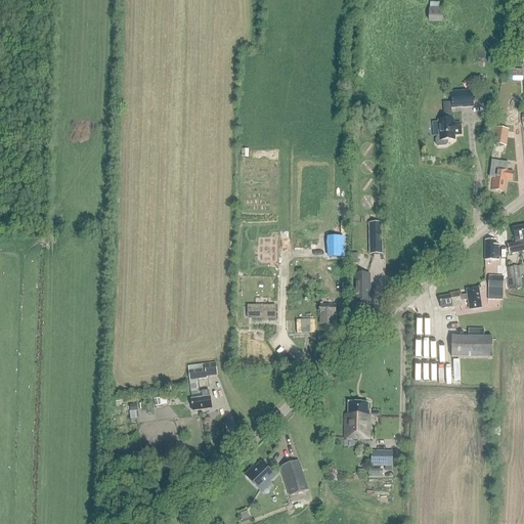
[(442,20),(442,8),(429,8),(429,20),(442,20)]
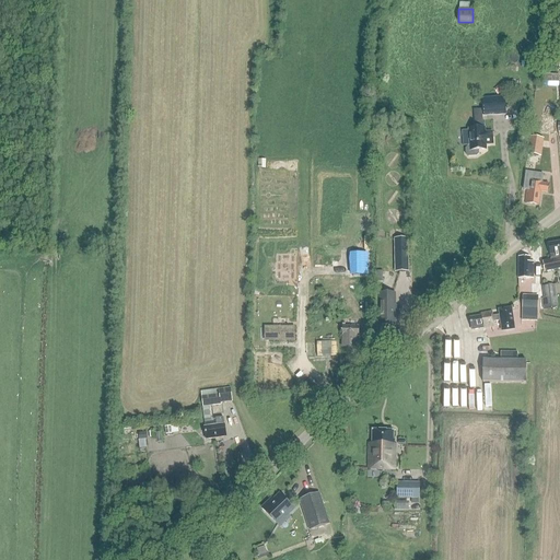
[(508,86),(504,82),(493,90),(498,94),(508,86)]
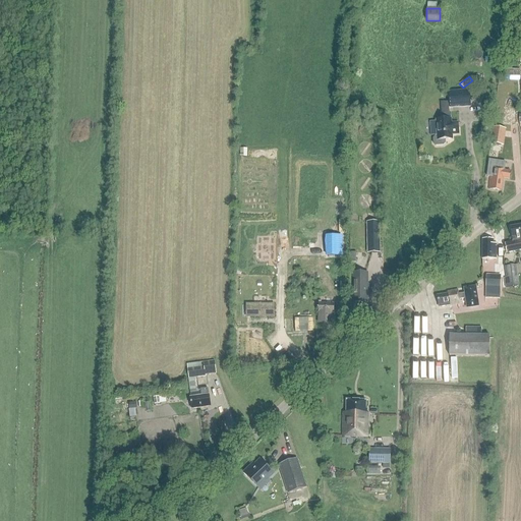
[(448,108),(469,106),(469,91),(449,93),(449,102),(441,103),(442,119),(436,120),(437,136),(435,136),(432,138),(432,143),(436,146),(443,146),(445,143),(445,139),(451,139),(451,134),(458,133),(458,123),(451,124),(450,119),(449,119),(448,108)]
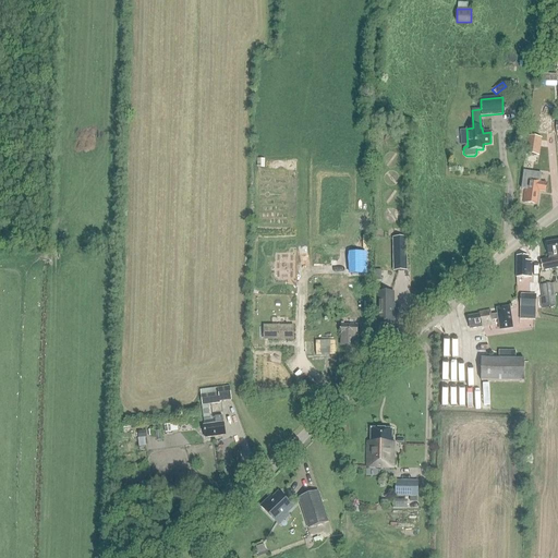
[(525,154),(536,155),(538,138),(529,137),(525,154)]
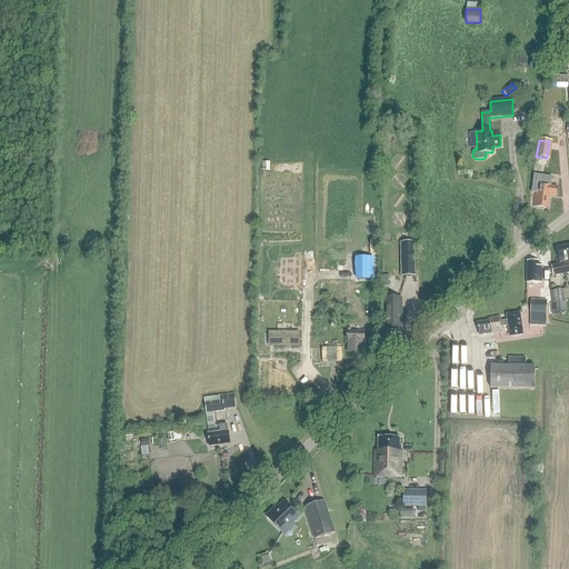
[(532,183),(536,183),(533,207),(547,208),(549,195),(556,196),(557,187),(546,186),(547,179),(532,177),(532,183)]
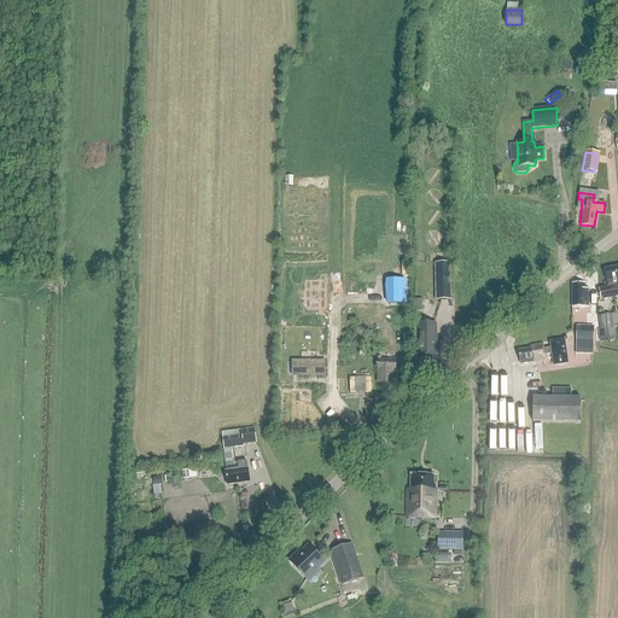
[(436,275),(441,275),(441,299),(450,299),(450,263),(436,263),(436,275)]
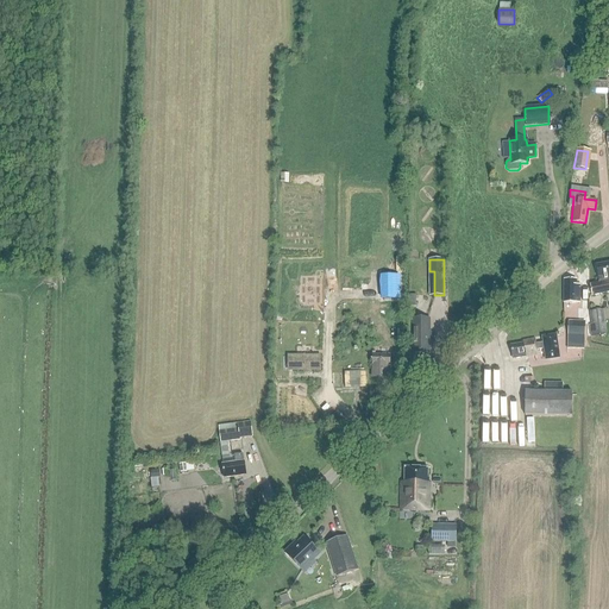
[(608,262),(595,265),(598,283),(590,286),(591,296),(608,292),(608,262)]
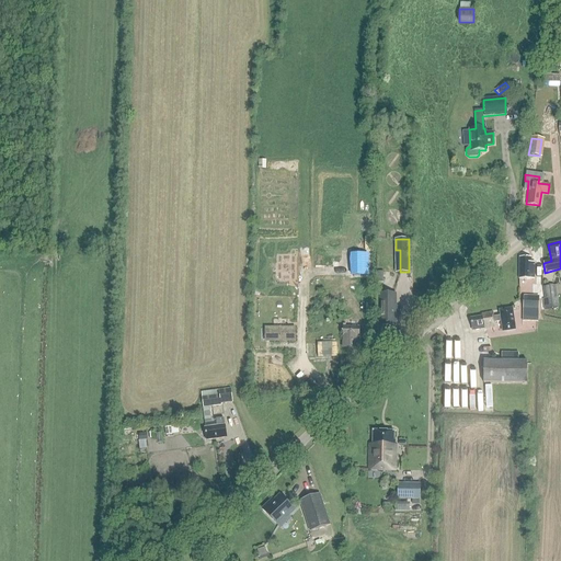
[(367,275),(367,254),(351,254),(352,276),(367,275)]
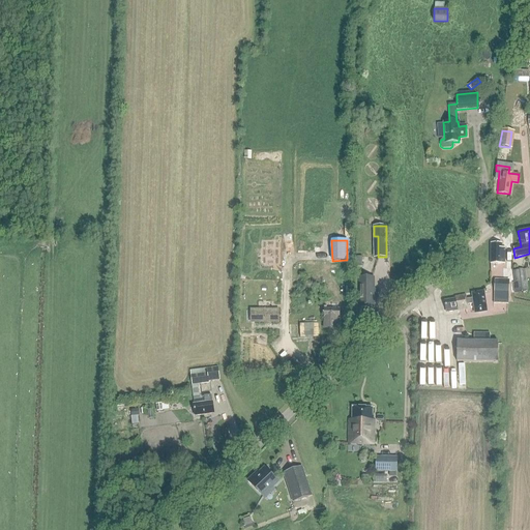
[(501,248),(501,243),(490,243),(490,264),(504,264),(504,248),(501,248)]
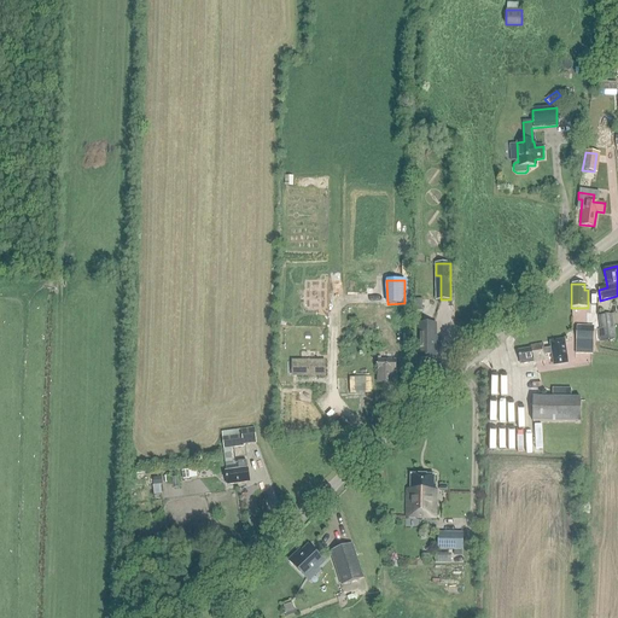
[(598,318),(600,330),(612,328),(611,315),(598,318)]
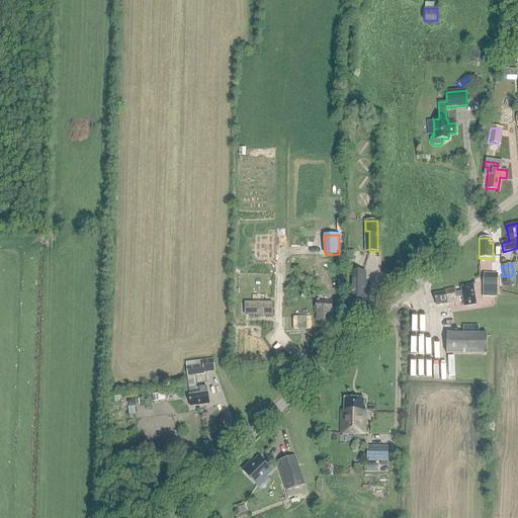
[(365,271),(353,271),(350,271),(350,283),(350,300),(365,300),(365,297),(368,297),(367,283),(365,283),(365,271)]
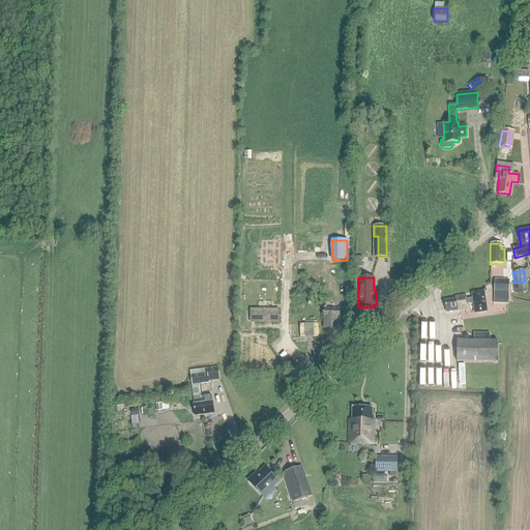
[(507,304),(508,284),(501,283),(501,286),(494,286),(493,303),(507,304)]
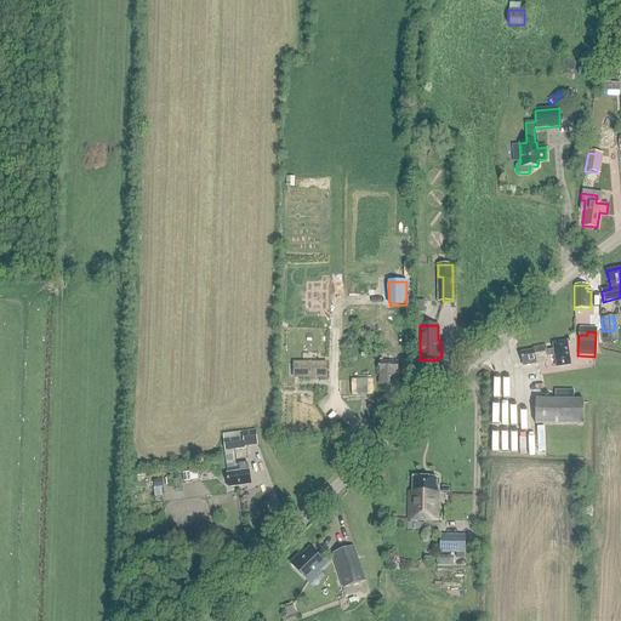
[(565,342),(553,345),(554,351),(546,352),(545,346),(533,348),(533,351),(520,353),(523,366),(547,363),(546,357),(554,355),(557,366),(569,365),(565,342)]
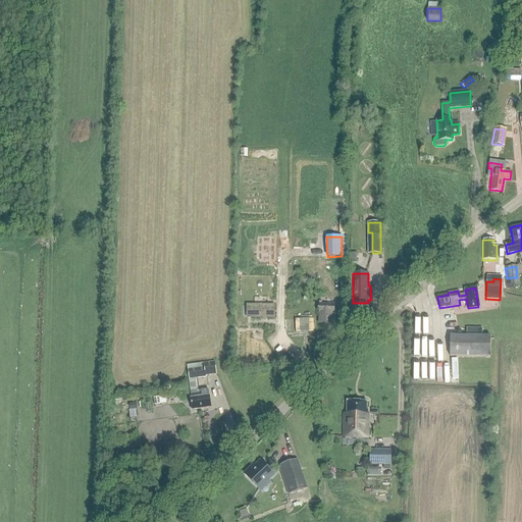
[(333,314),(334,305),(319,304),(318,313),(319,313),(318,323),(332,324),(333,314)]
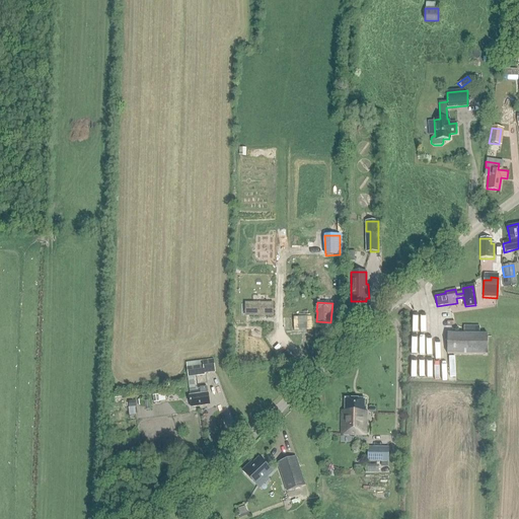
[(273,303),(248,303),(249,316),(260,315),(265,315),(273,315),(273,303)]
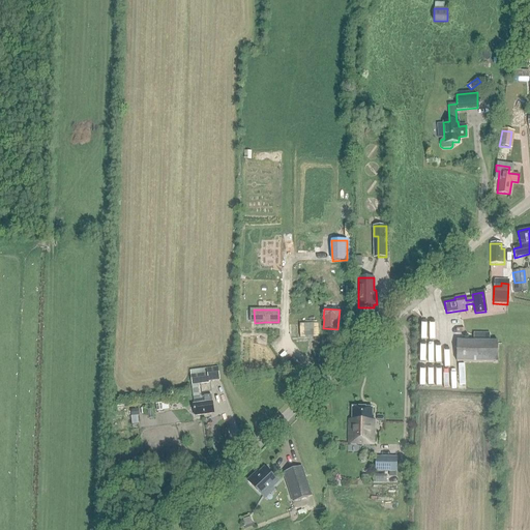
[(457,341),(457,361),(497,362),(497,342),(457,341)]
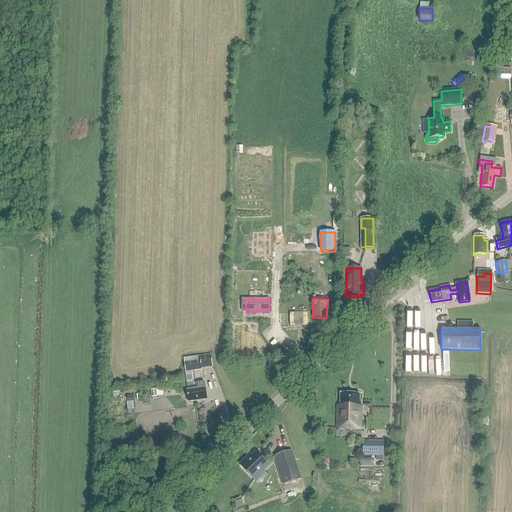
[(424,352),(414,361),(426,373),(435,364),(424,352)]
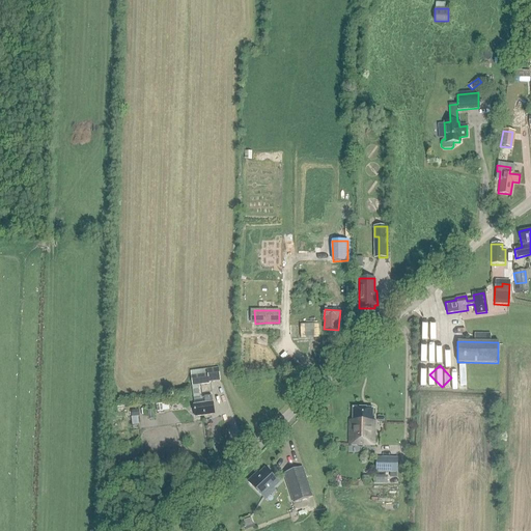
[(190,371),(191,375),(192,386),(194,399),(199,398),(198,386),(210,384),(210,383),(220,382),(219,368),(190,371)]
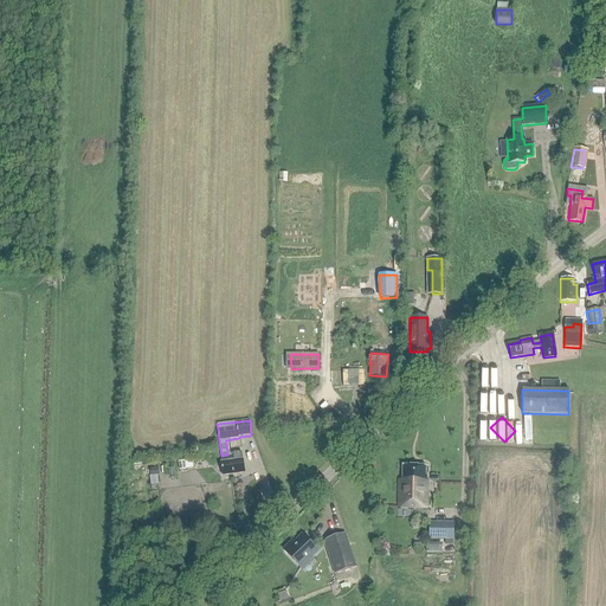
[(220,463),(223,476),(244,472),(243,459),(242,459),(242,452),(233,453),(233,455),(221,456),(221,463),(220,463)]
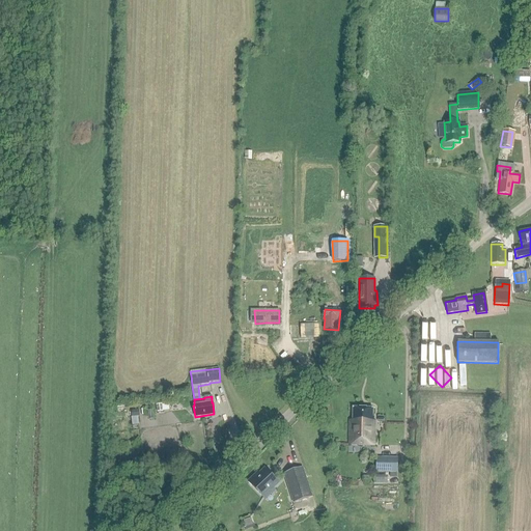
[(350,419),(348,431),(348,445),(374,446),(374,420),(372,420),(372,409),(353,408),(352,419),(350,419)]
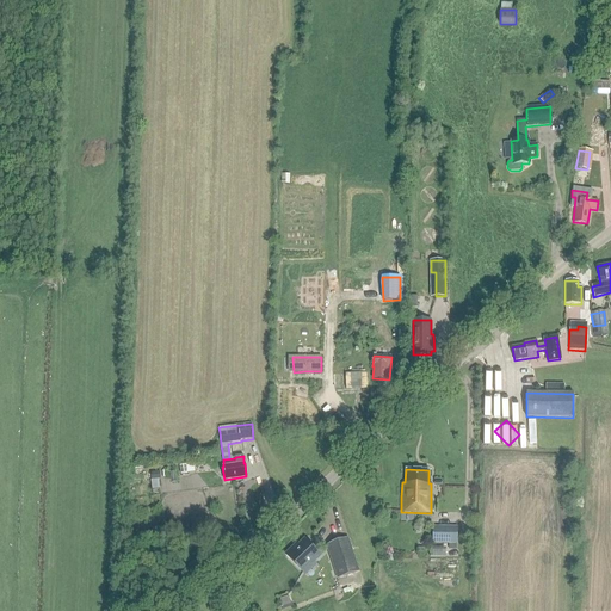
[(433,526),(433,544),(449,544),(449,550),(457,550),(457,544),(457,526),(433,526)]
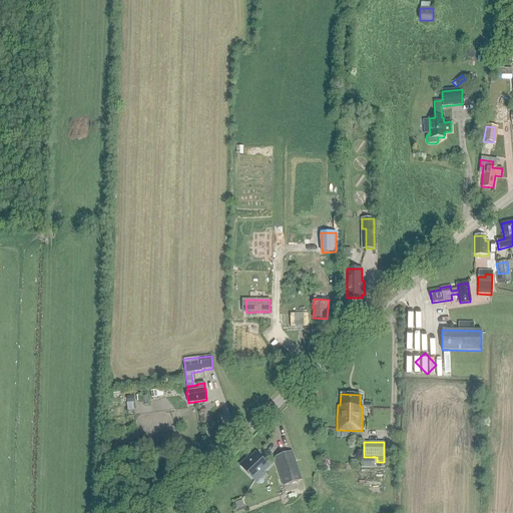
[(277,457),(286,485),(302,480),(293,452),(277,457)]
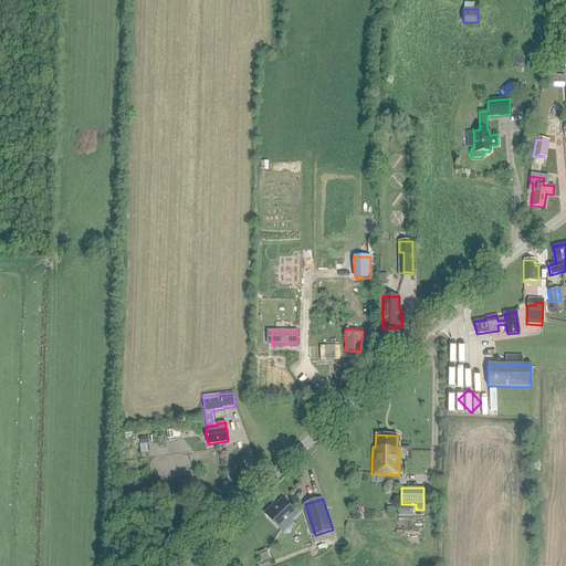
[(265,514),(281,531),(296,514),(283,500),(276,506),(279,507),(276,510),(273,506),(265,514)]
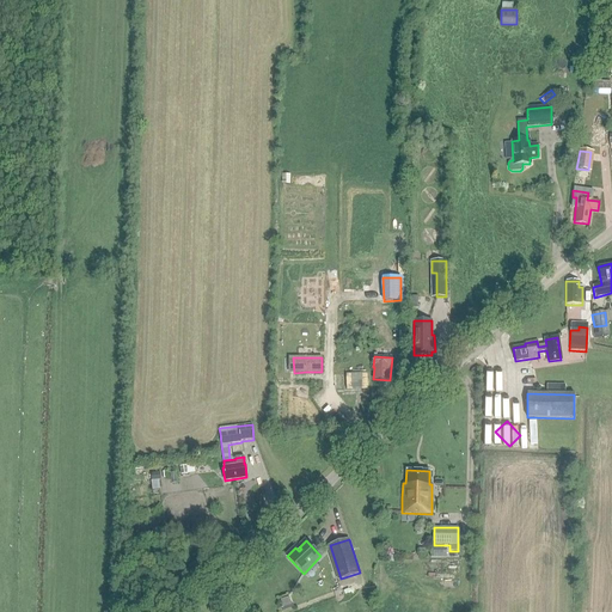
[(282,609),(292,605),(289,598),(280,600),(282,609)]
